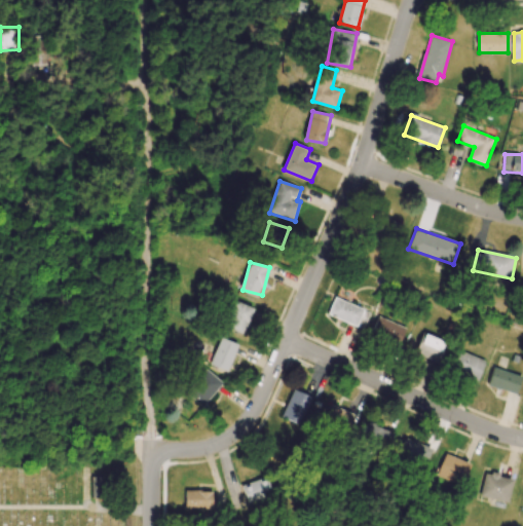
[(358,327),(365,309),(336,297),(329,314),(358,327)]
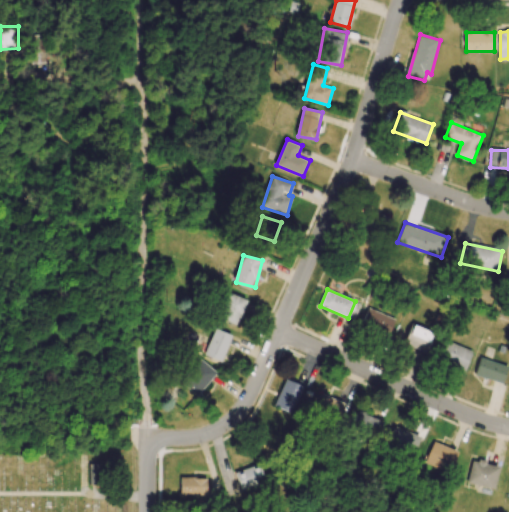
[(248,299),(229,293),(221,319),(239,325),(248,299)]
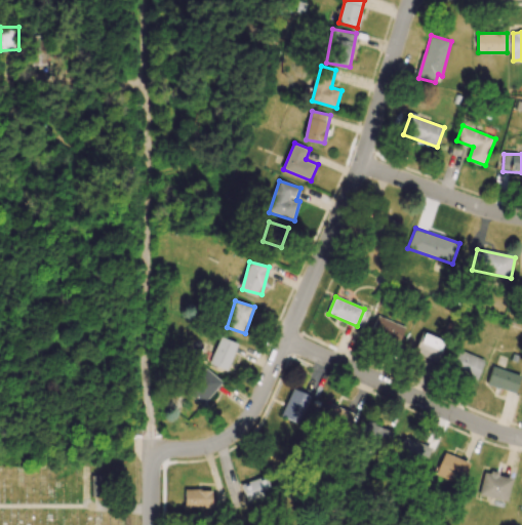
[(407,327),(379,316),(372,332),(400,344),(407,327)]
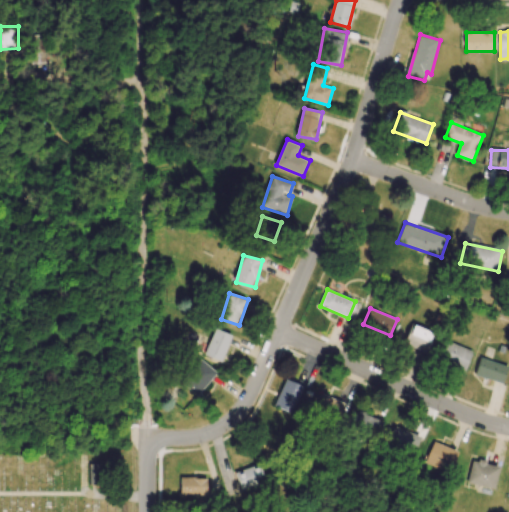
[(436,332),(412,325),(406,345),(429,352),(436,332)]
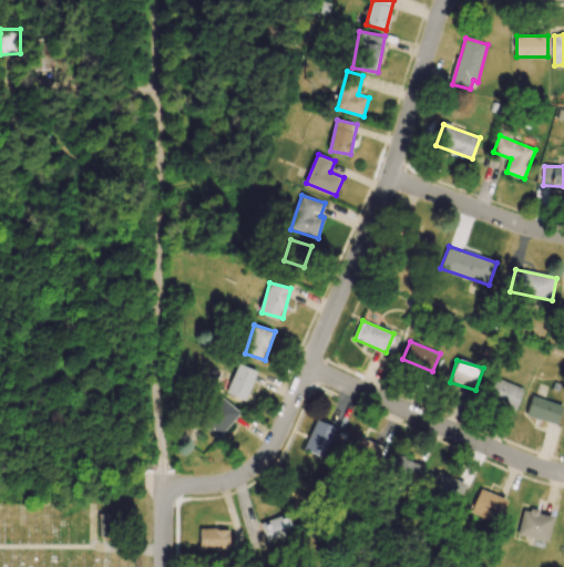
[(248,400),(257,370),(238,363),(228,394),(248,400)]
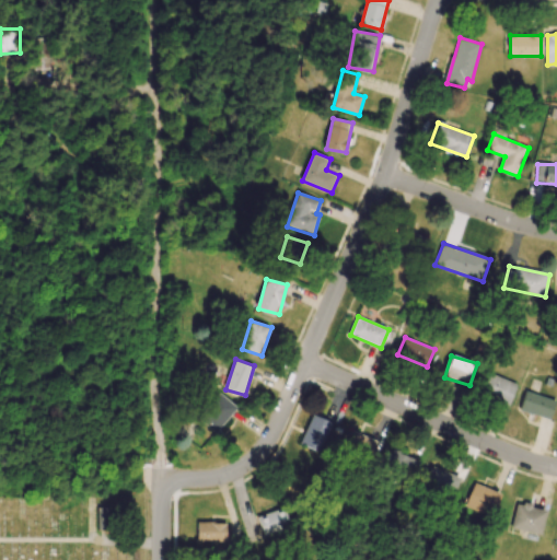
[(484,396),(511,405),(518,383),(490,374),(484,396)]
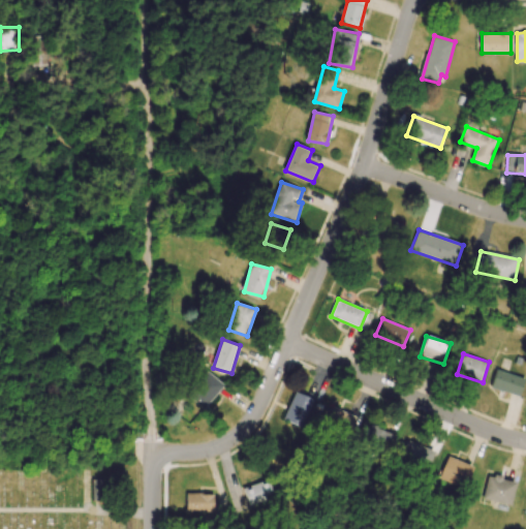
[(493,387),(521,396),(525,381),(525,378),(498,369),(493,387)]
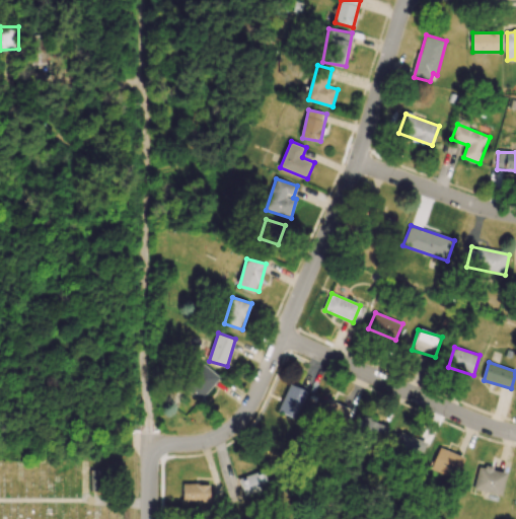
[(200,400),(221,378),(205,364),(185,386),(200,400)]
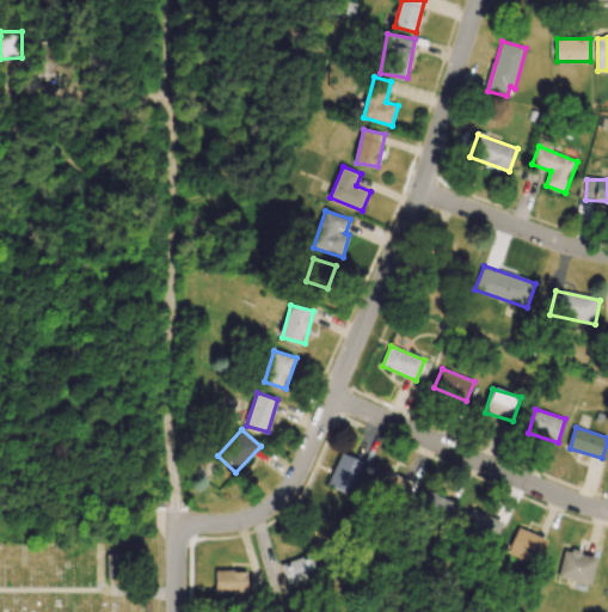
[(363,460),(341,453),(330,487),(352,494),(363,460)]
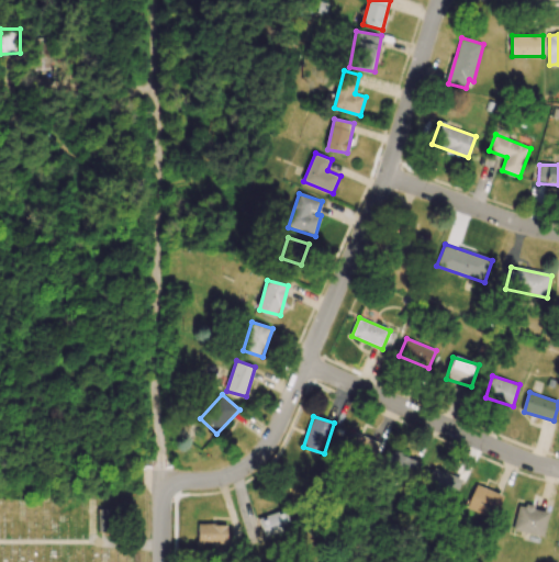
[(381,442),(355,433),(348,450),(373,460),(381,442)]
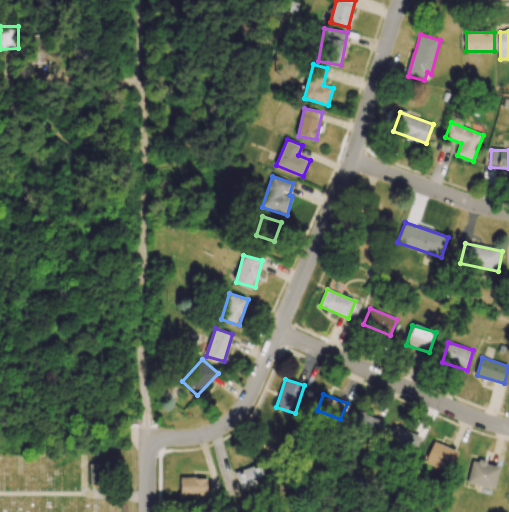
[(385,422),(360,410),(352,428),(377,439),(385,422)]
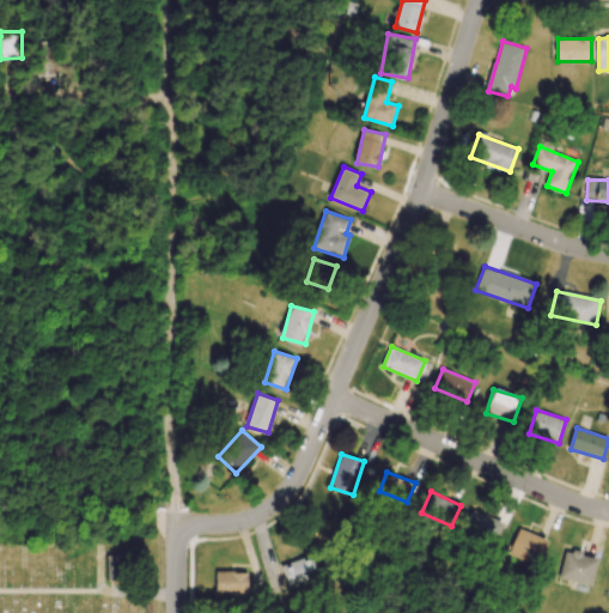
[(467,534),(499,544),(506,521),(474,511),(467,534)]
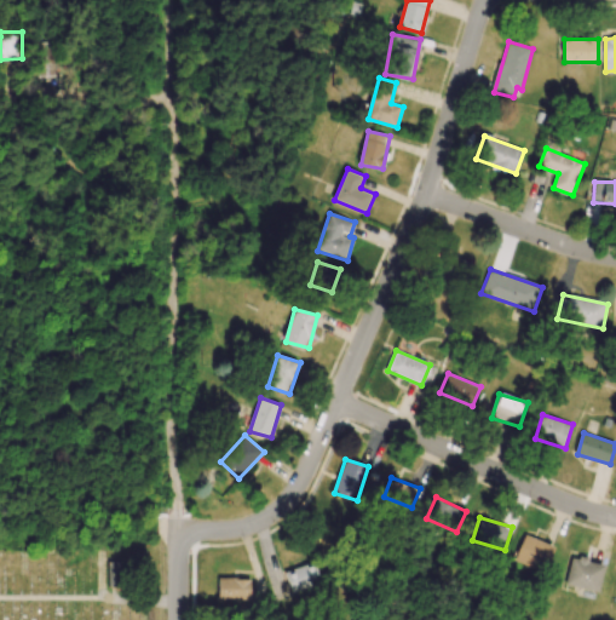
[(516,561),(546,573),(557,547),(527,534),(516,561)]
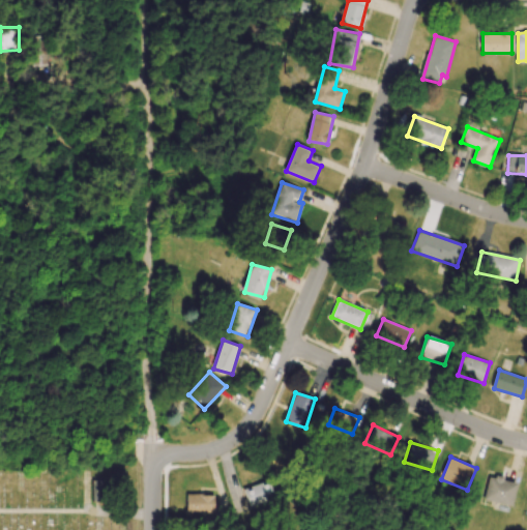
[(519,480),(490,476),(486,501),(515,505),(519,480)]
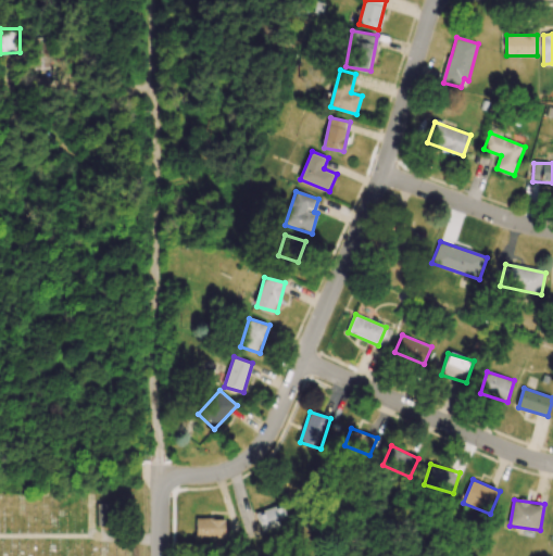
[(113,526),(113,504),(98,504),(99,527),(113,526)]
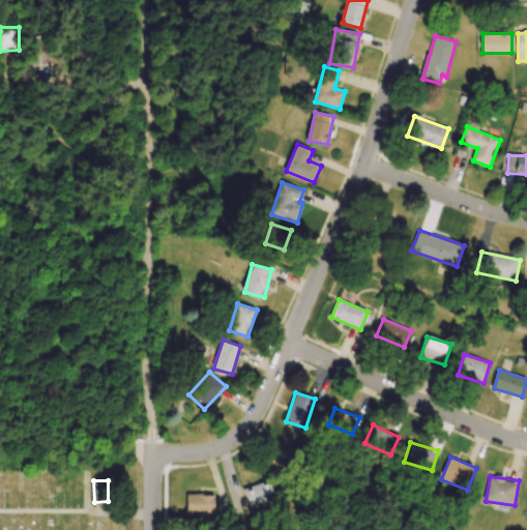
[(252,506),(275,498),(269,480),(245,489),(252,506)]
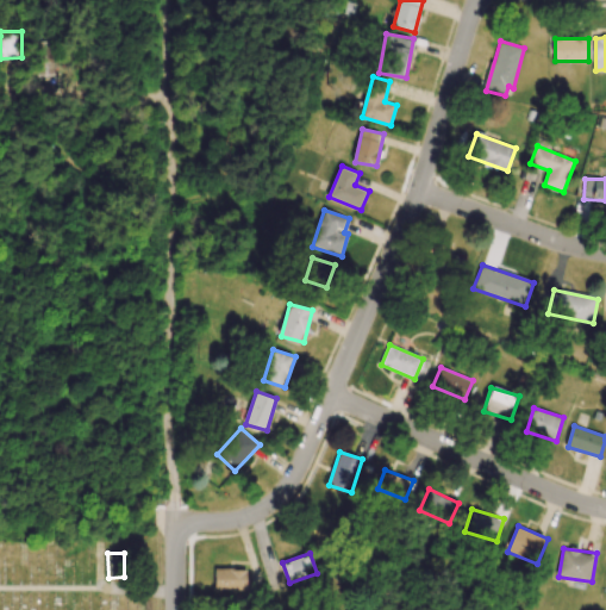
[(217,590),(248,590),(248,568),(217,568),(217,590)]
